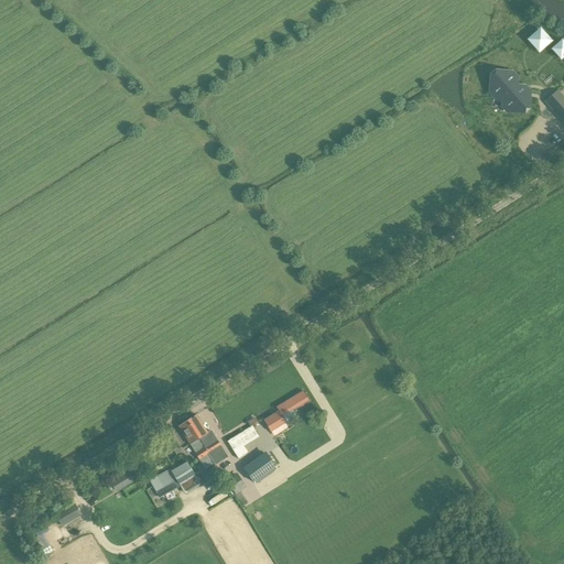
[(541,30),(529,41),(534,47),(540,54),(552,43),(546,36),(541,30)]
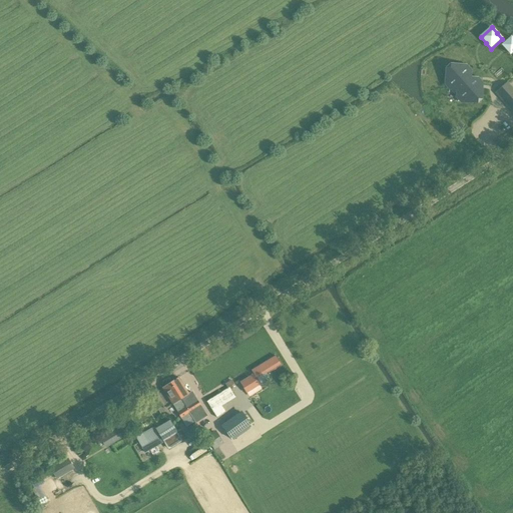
[(512,39),(512,38),(503,46),(511,55),(512,53),(512,39)]
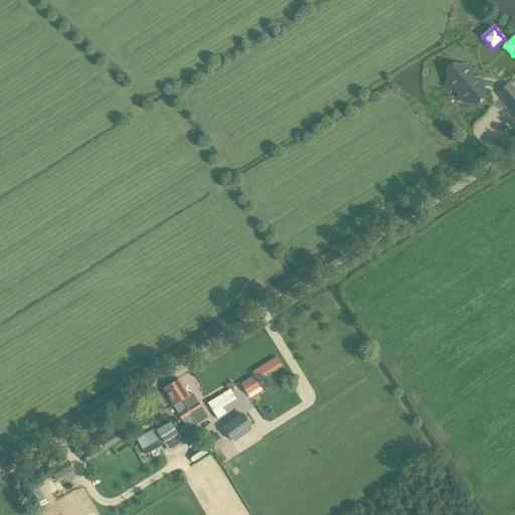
[(452,83),(452,88),(462,89),(462,99),(481,100),(482,81),(471,81),(471,69),(453,68),(452,83)]
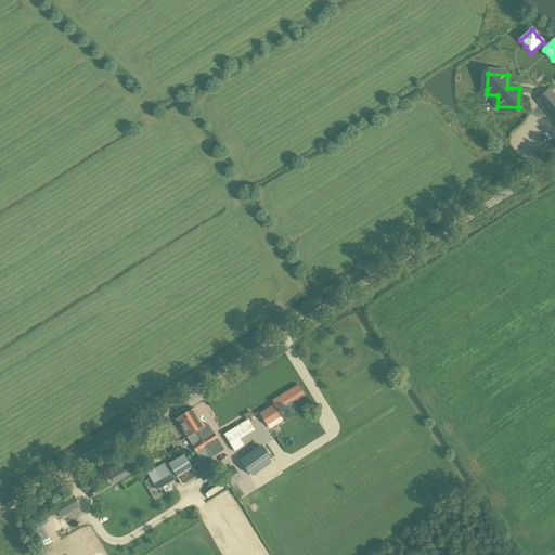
[(278,410),(304,395),(298,385),(272,401),(278,410)]
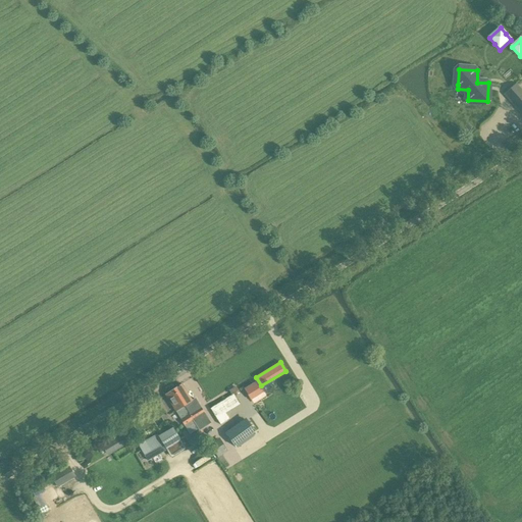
[(251,400),(264,392),(257,380),(244,389),(251,400)]
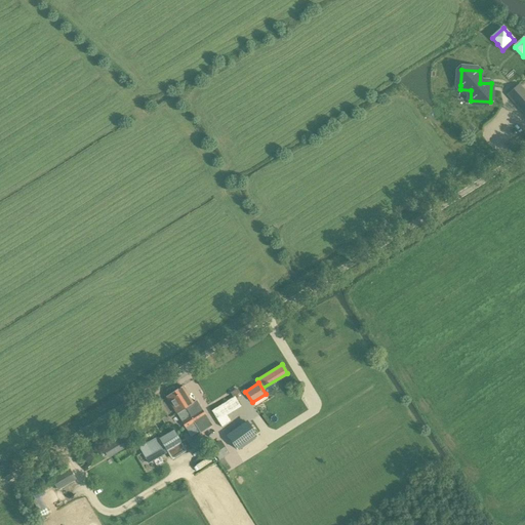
[(211,427),(205,415),(196,401),(193,403),(183,387),(174,392),(200,432),(201,433),(209,428),(211,427)]
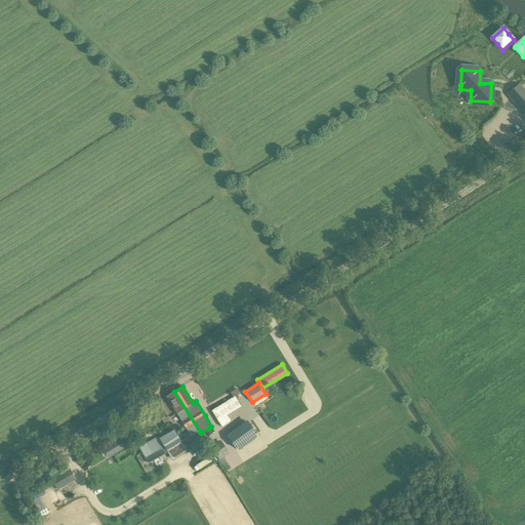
[(176,414),(177,414),(183,421),(182,421),(191,437),(200,432),(174,392),(166,397),(176,414)]
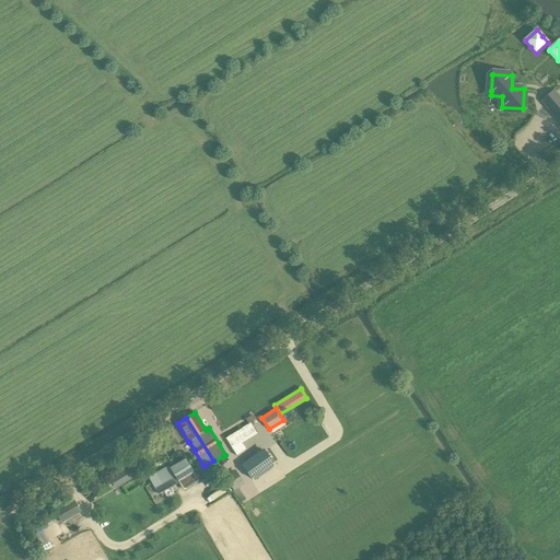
[(251,423),(225,439),(236,456),(246,450),(242,443),(257,433),(251,423)]
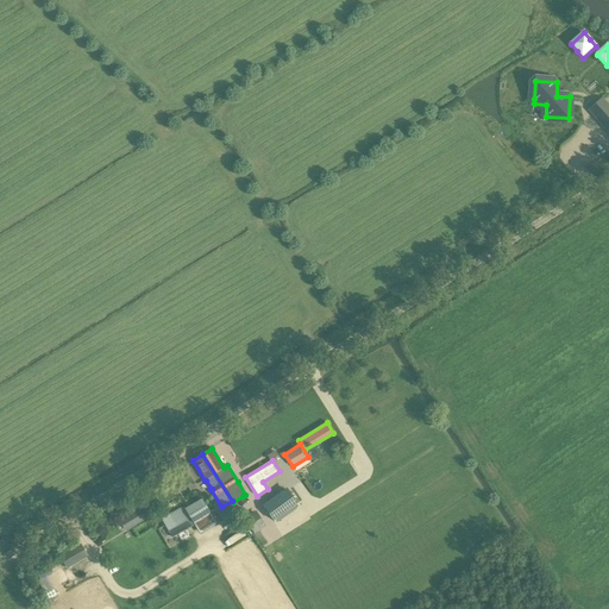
[(297,504),(289,491),(265,508),(274,521),(297,504)]
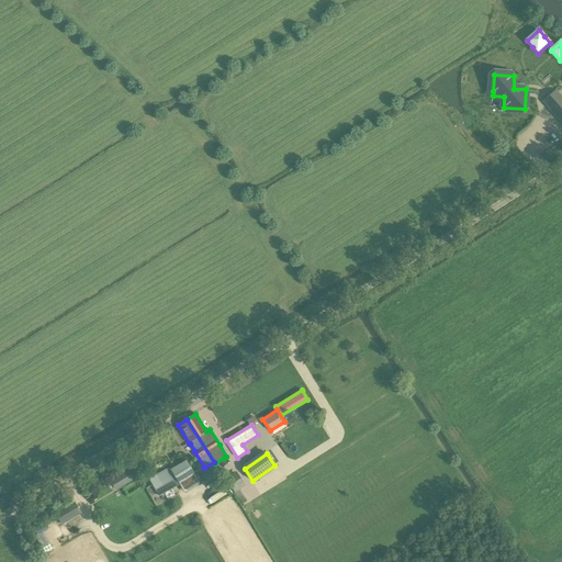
[(199,484),(186,461),(170,470),(169,468),(148,480),(156,492),(176,480),(183,493),(199,484)]
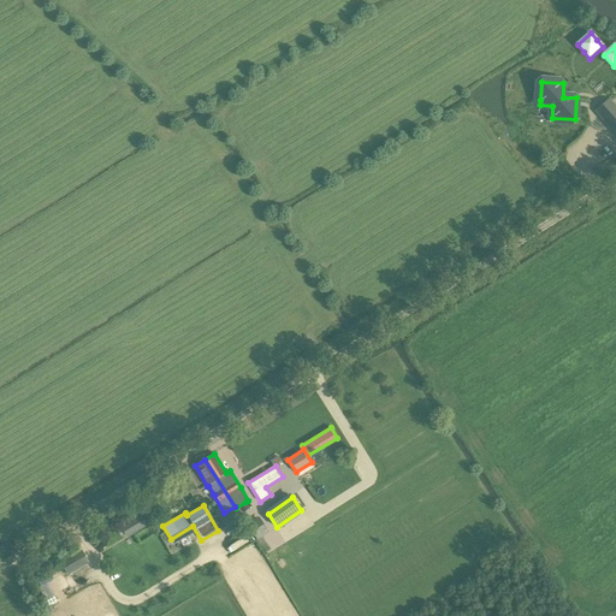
[(131,534),(153,522),(147,513),(122,527),(123,529),(128,527),(131,534)]
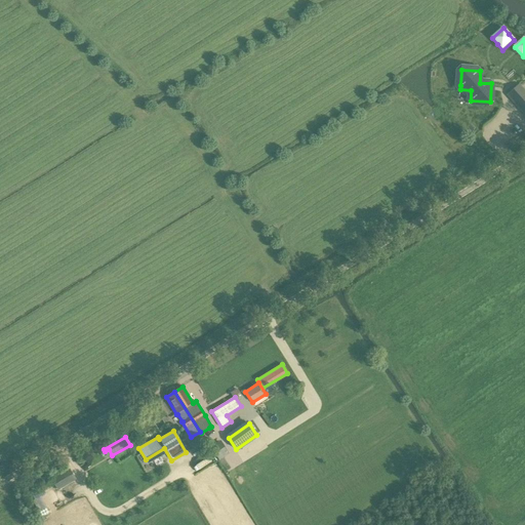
[(220,441),(209,447),(216,459),(227,453),(220,441)]
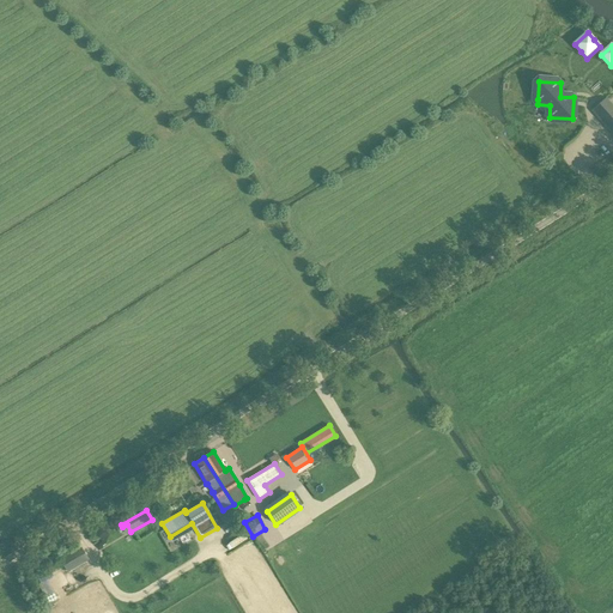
[(82,548),(61,560),(67,571),(87,559),(82,548)]
